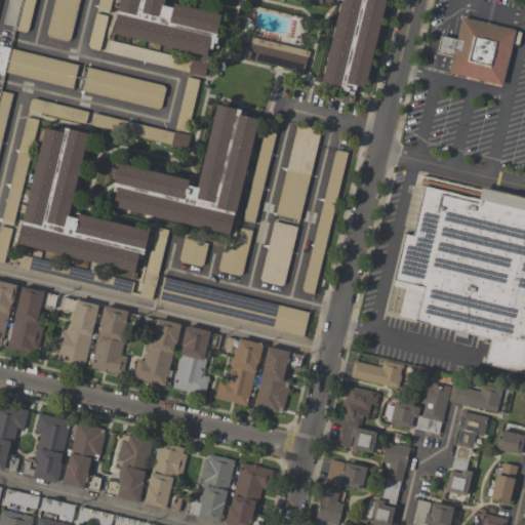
[(7,0),(19,0),(13,27),(2,24),(7,0)]
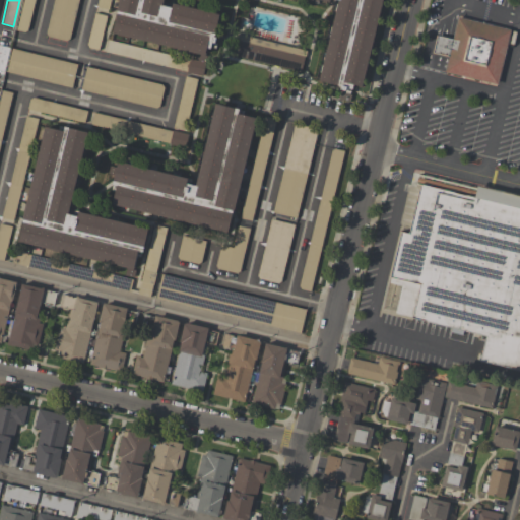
[(21,0),(34,0),(26,33),(14,29),(21,0)]
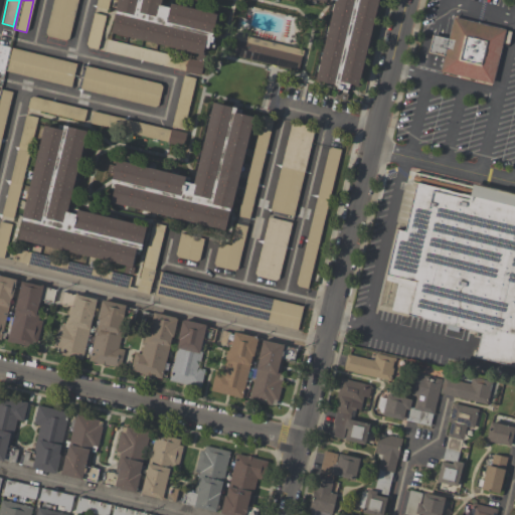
[(44,35),(52,0),(76,0),(67,41),(44,35)]
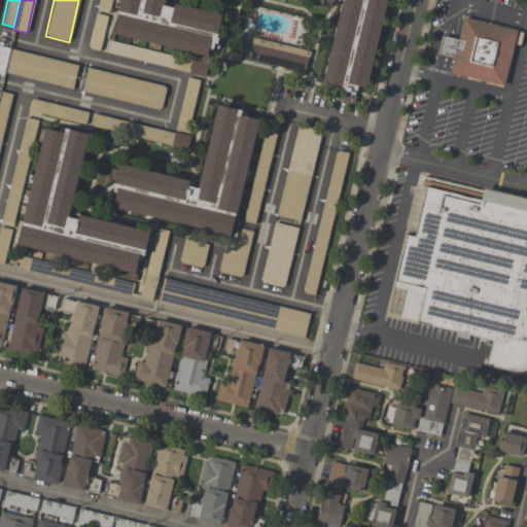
[(98,0),(111,0),(109,10),(97,7),(98,0)]
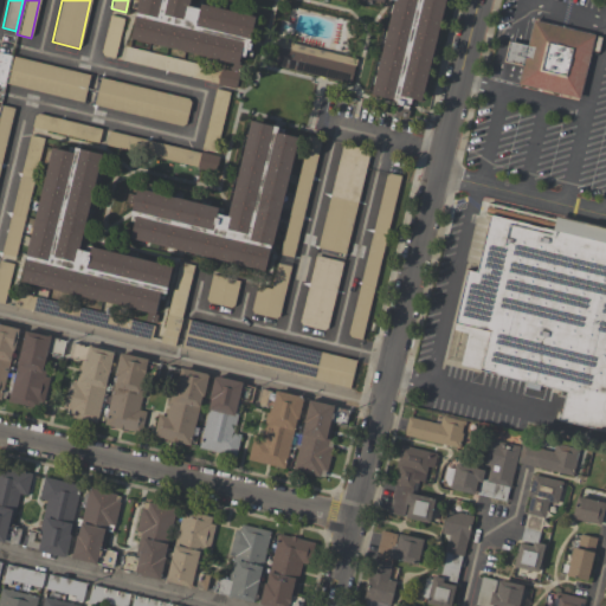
[(445,0),(420,103),(411,101),(410,105),(371,96),(393,1),(388,0),(382,0),(382,4),(367,0),(188,0),(187,7),(199,11),(200,5),(256,18),(250,42),(249,42),(244,58),(240,57),(238,65),(130,39),(136,13),(135,13),(137,0),(445,0)]
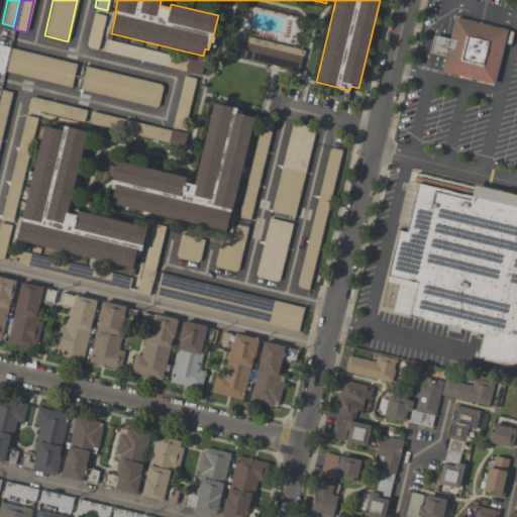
[(86,44),(94,12),(105,15),(97,50),(88,47),(86,44)]
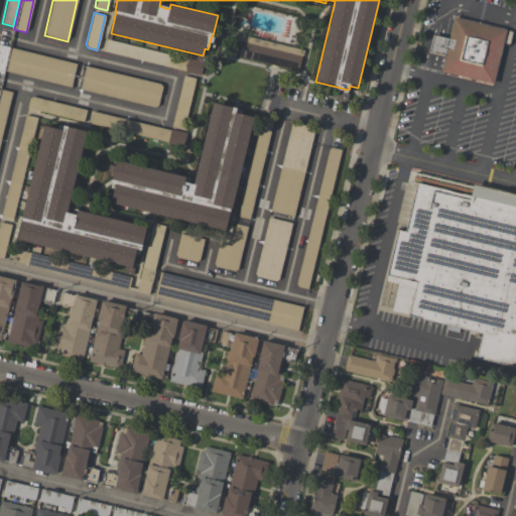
[(507,29),(494,86),(440,74),(454,17),(507,29)]
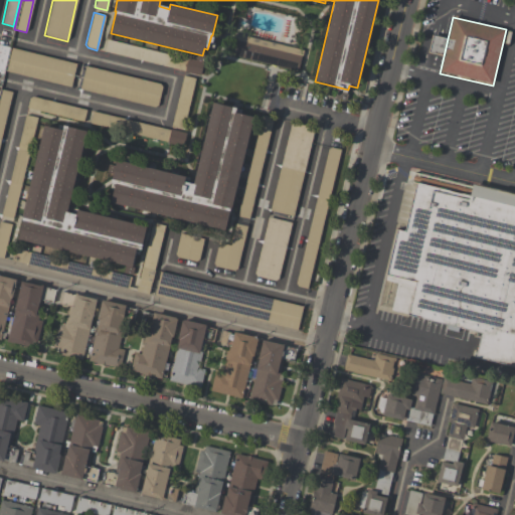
[(298,71),(230,55),(234,40),(233,39),(234,34),(303,50),(302,56),(301,56),(298,71)]
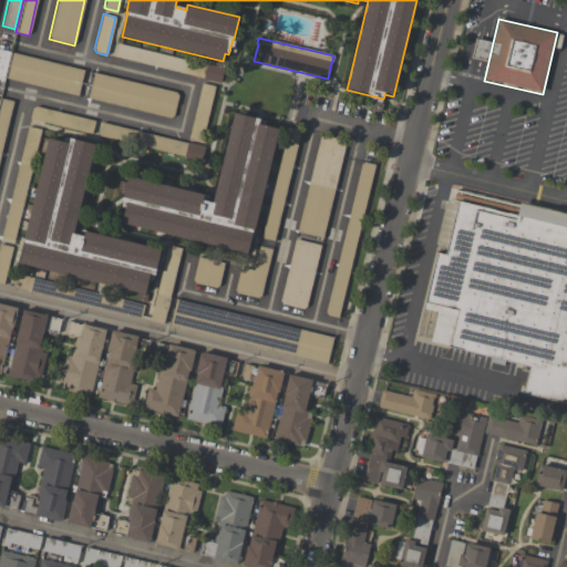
[(220,82),(204,78),(115,57),(117,43),(207,64),(207,63),(224,68),(220,82)]
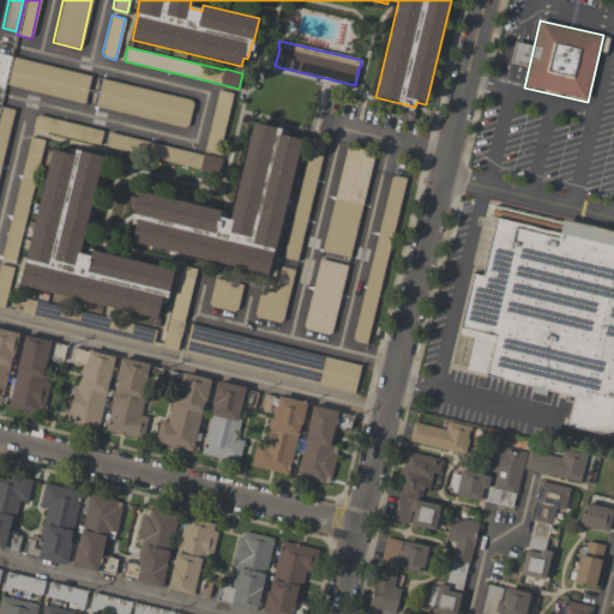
[(0,84),(5,85),(11,56),(0,53),(0,84)]
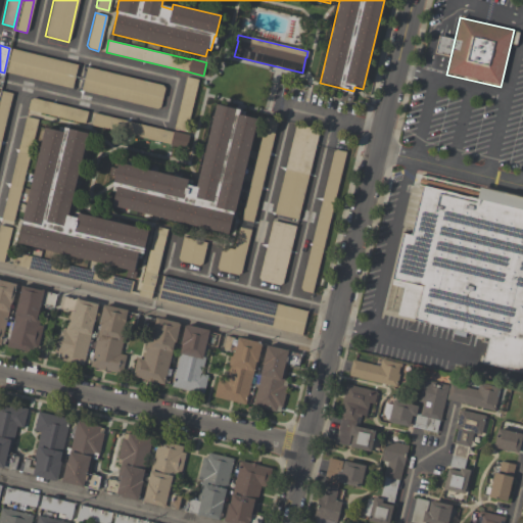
[(4,73),(10,48),(77,64),(72,89),(4,73)]
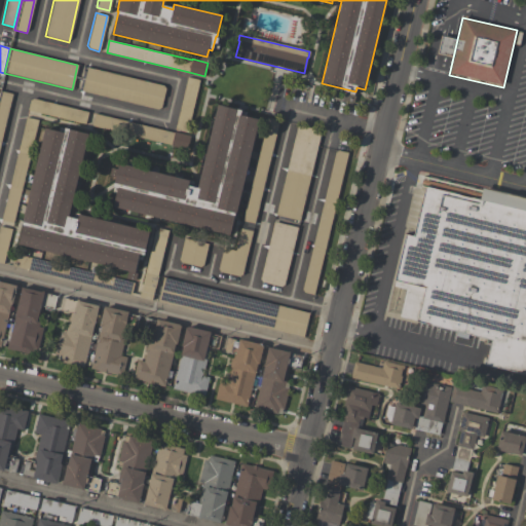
[(157,109),(81,90),(86,67),(163,85),(165,88),(160,108),(157,109)]
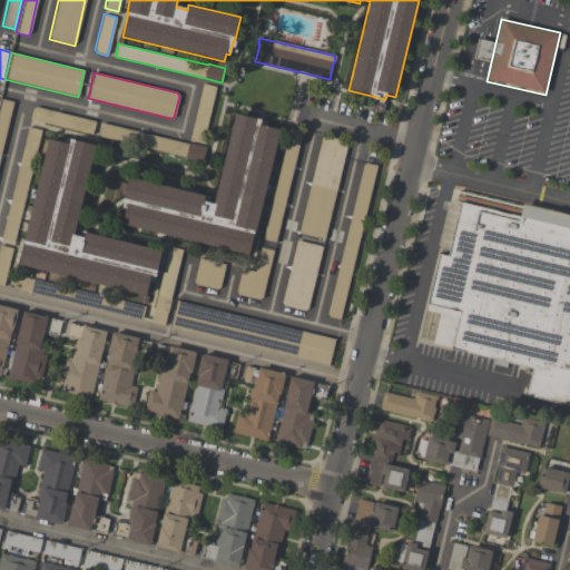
[(189,138),(203,84),(216,86),(203,141),(189,138)]
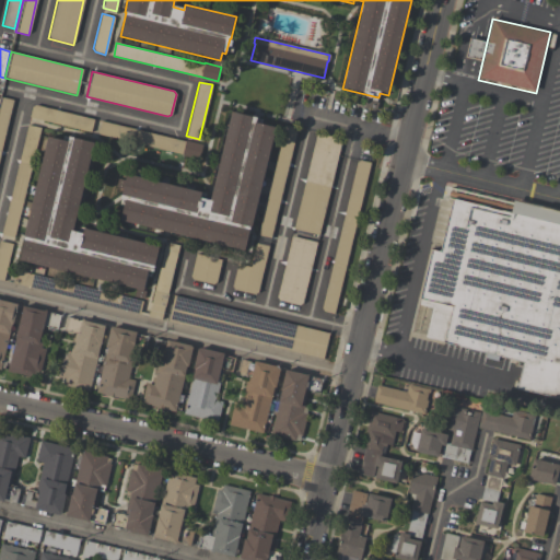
[(0,96),(13,100),(0,153),(0,96)]
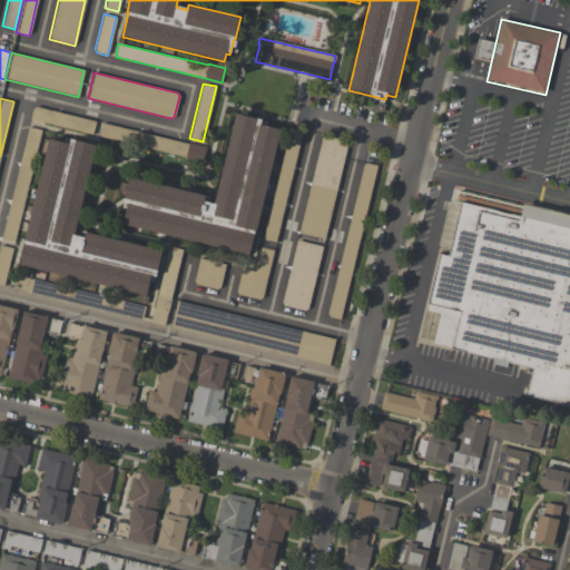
[(91,135),(30,119),(32,109),(35,107),(95,121),(91,135)]
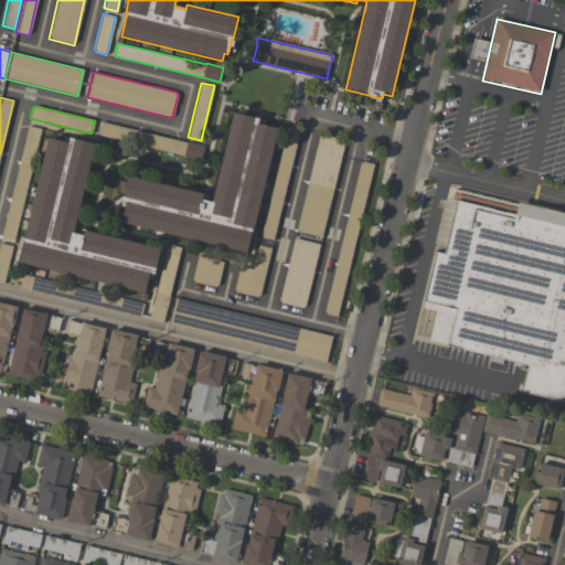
[(121,223),(126,203),(120,202),(127,177),(203,195),(202,201),(212,203),(233,114),(259,119),(257,125),(277,130),(253,231),(252,231),(246,253),(121,223)]
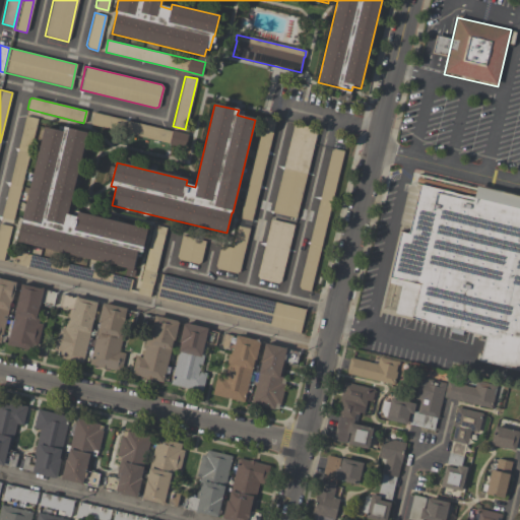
[(185,147),(169,143),(90,124),(93,112),(172,131),(172,130),(188,134),(185,147)]
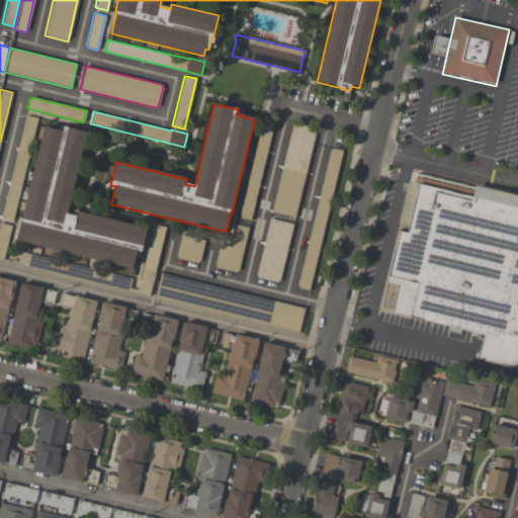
[(1,217),(25,115),(37,117),(13,220),(1,217)]
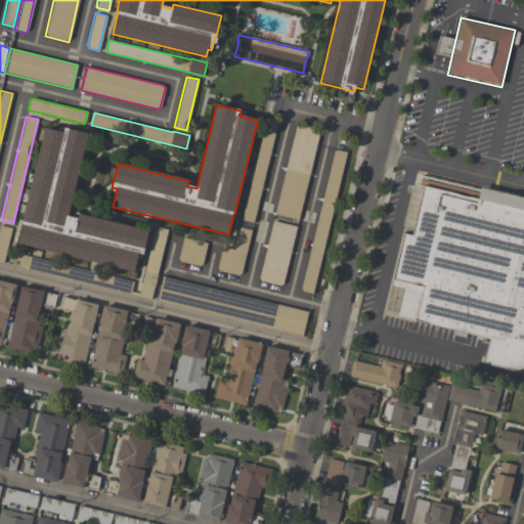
[(241,219),(265,117),(277,120),(253,222),(241,219)]
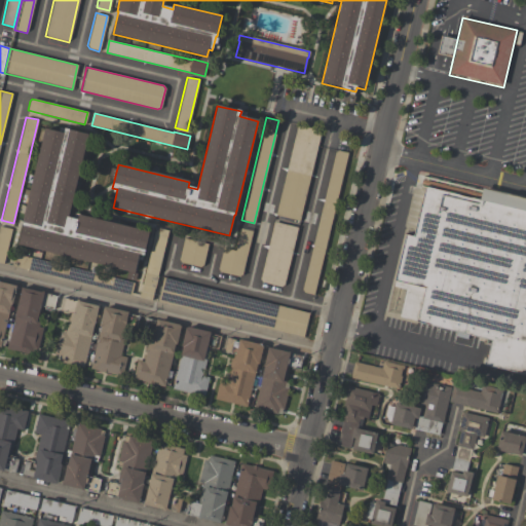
[(275,215),(297,124),(321,130),(299,221),(275,215)]
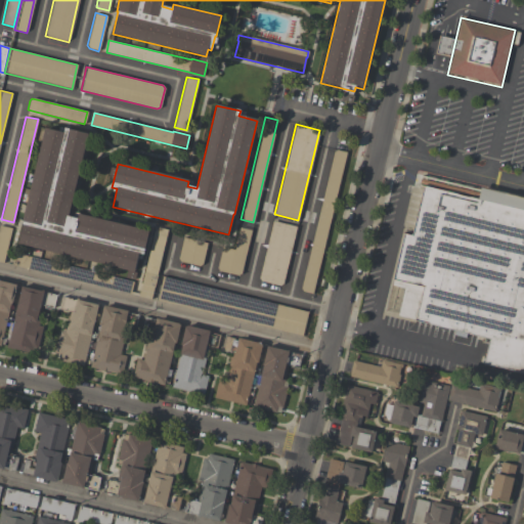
[(87,134),(68,216),(77,218),(78,214),(148,230),(142,255),(138,254),(134,272),(17,245),(23,222),(22,222),(44,129),(61,133),(63,129),(87,134)]
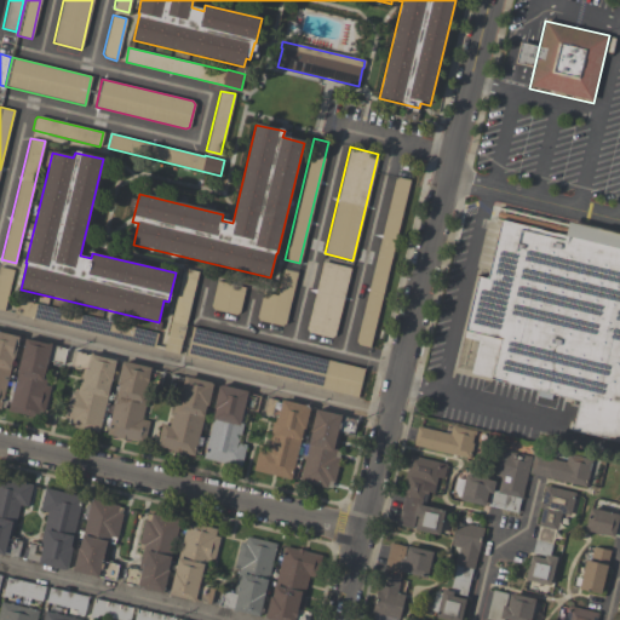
[(356,340),(395,179),(399,177),(409,181),(369,348),(357,345),(356,340)]
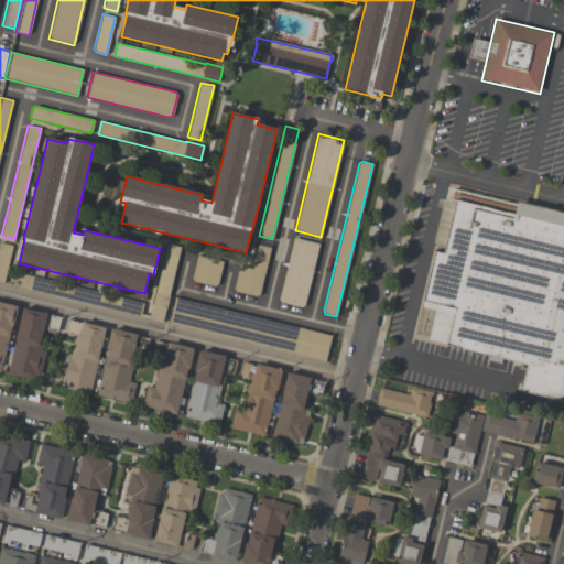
[(530,368),(411,339),(447,193),(563,221),(563,403),(523,393),(530,368)]
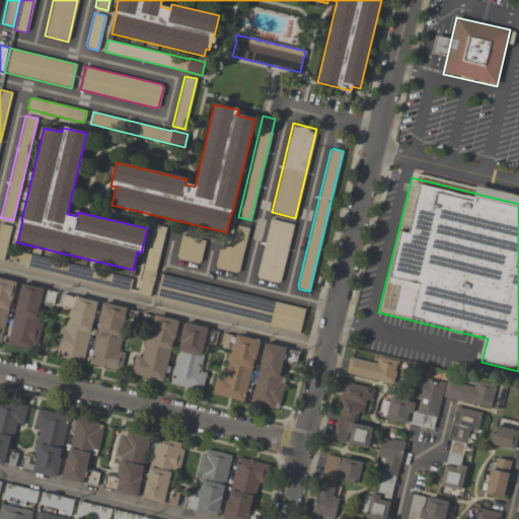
[(256,278),(271,219),(294,224),(280,284),(256,278)]
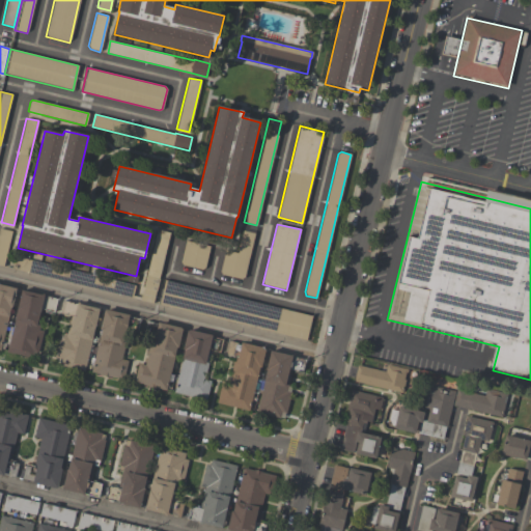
[(0,228),(11,230),(3,267),(0,266),(0,228)]
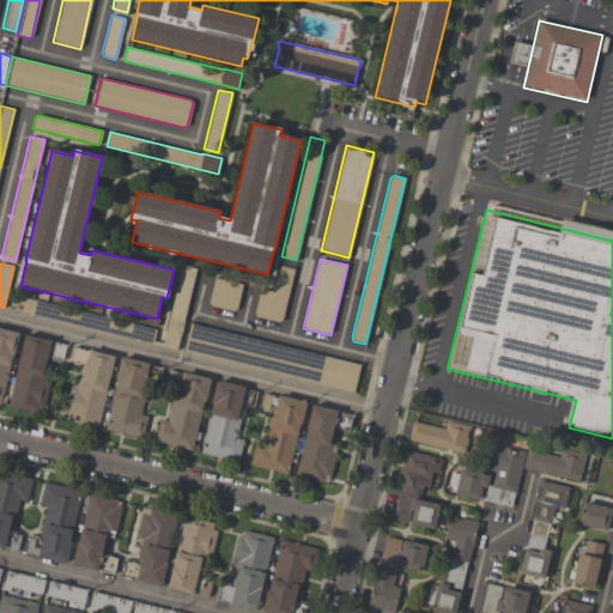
[(195,268),(177,350),(162,346),(181,265),(195,268)]
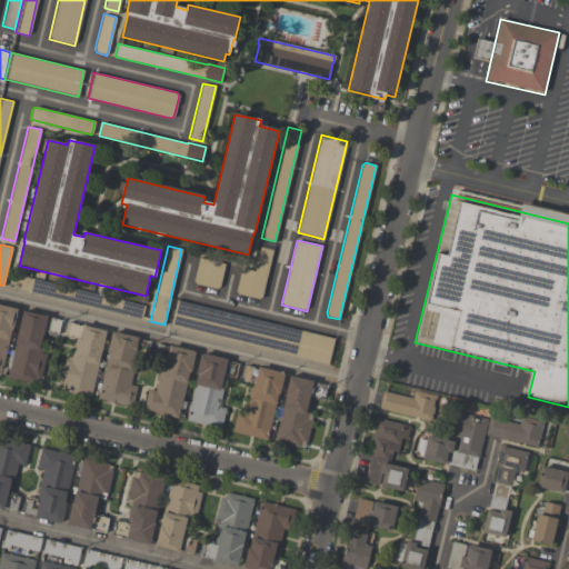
[(273,250),(261,297),(258,299),(237,295),(236,290),(241,268),(253,271),(260,247),(273,250)]
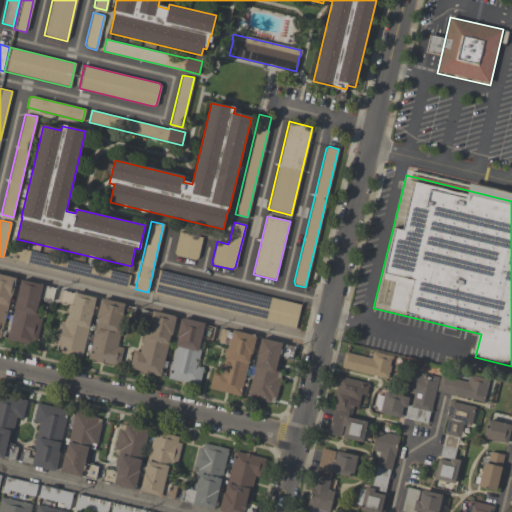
[(194,260),(176,256),(174,253),(179,232),(202,237),(197,258),(194,260)]
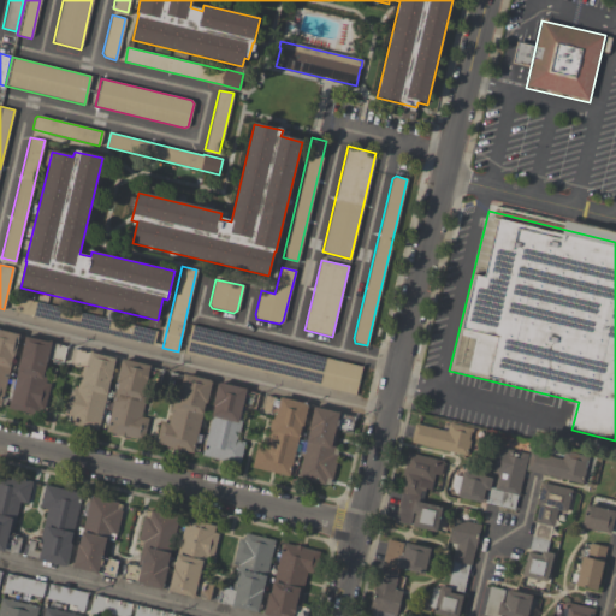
[(153,344),(13,311),(17,296),(157,331),(153,344)]
